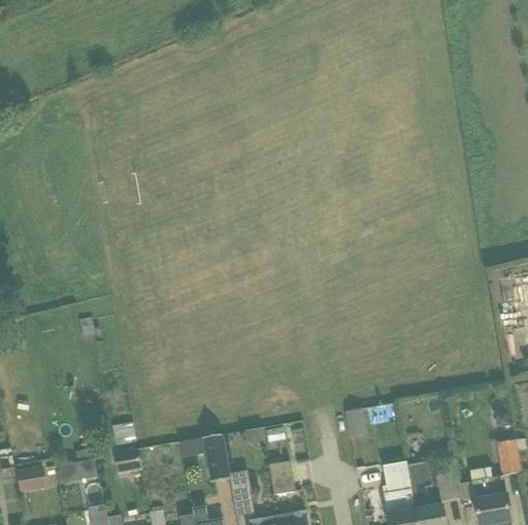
[(92,317),(80,318),(81,336),(100,334),(99,326),(93,327),(92,317)]
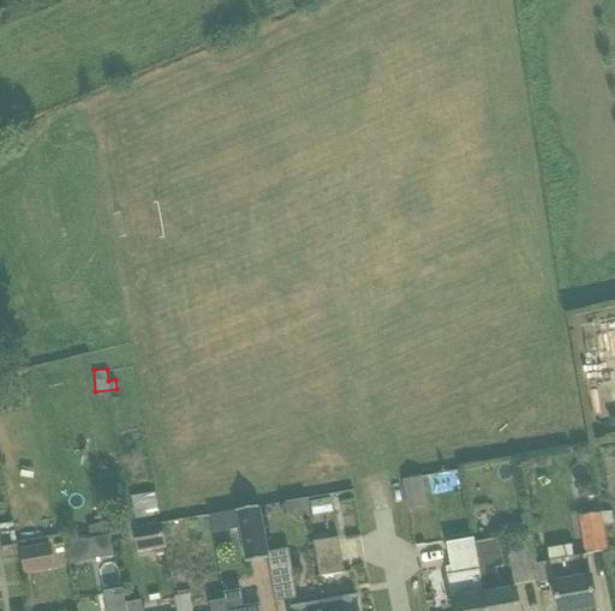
[(418,472),(402,475),(408,504),(424,501),(418,472)]
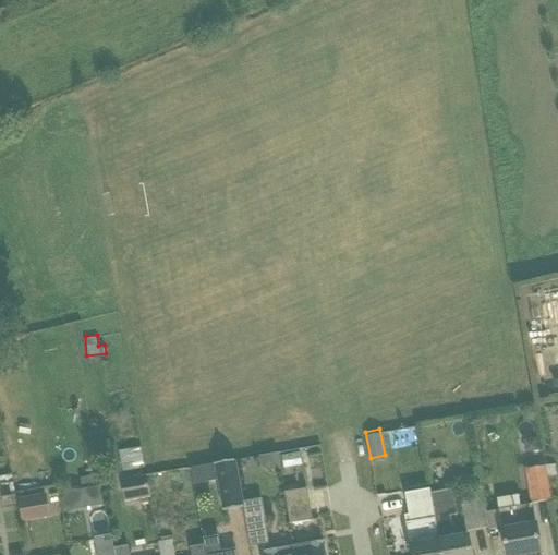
[(536,435),(523,437),(525,450),(540,448),(536,435)]
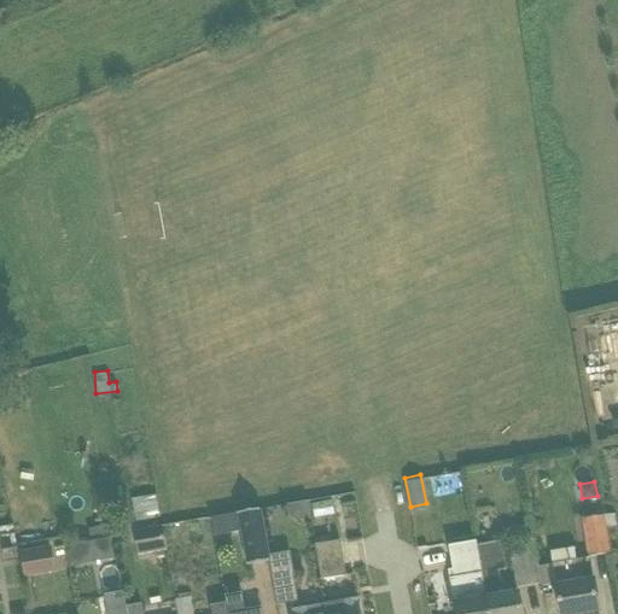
[(157,502),(133,507),(136,521),(159,515),(157,502)]
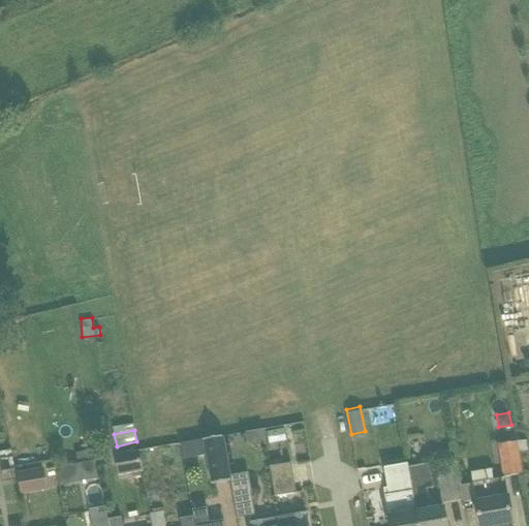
[(204,437),(180,441),(183,457),(207,453),(212,483),(230,478),(229,473),(222,434),(204,437)]
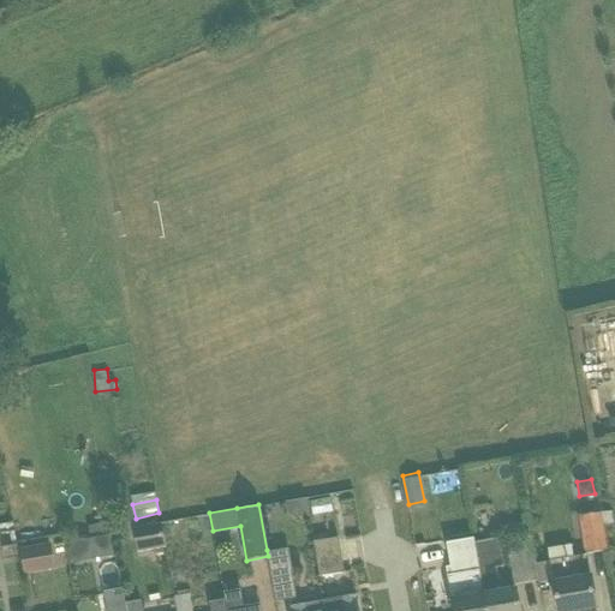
[(578,514),(584,552),(608,547),(601,510),(578,514)]
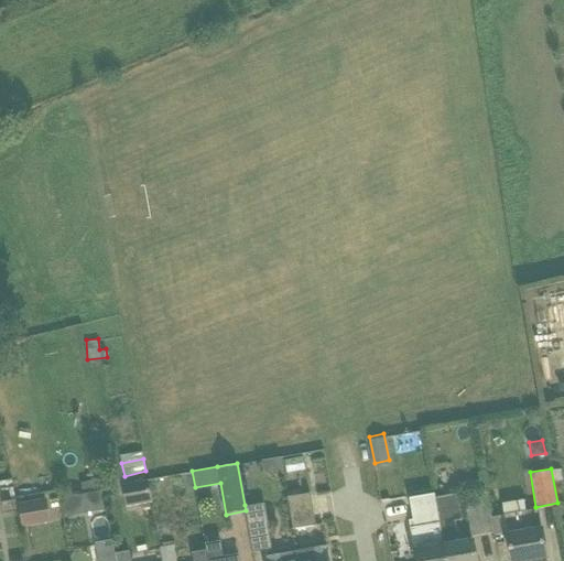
[(121,484),(126,505),(151,500),(148,479),(121,484)]
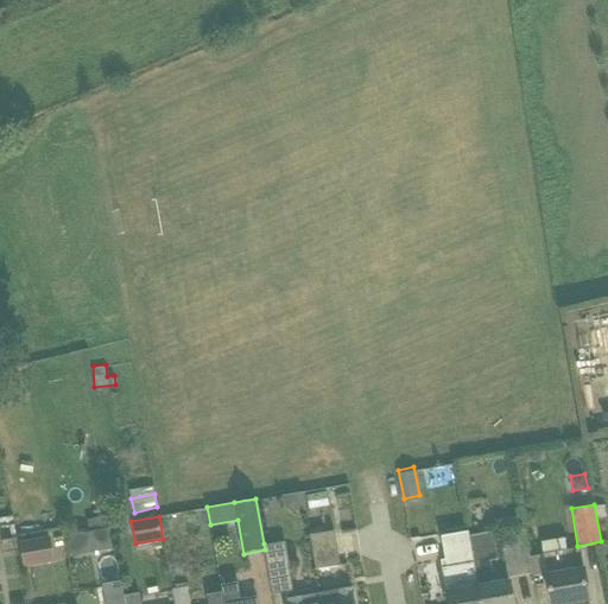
[(73,552),(109,547),(106,525),(69,529),(73,552)]
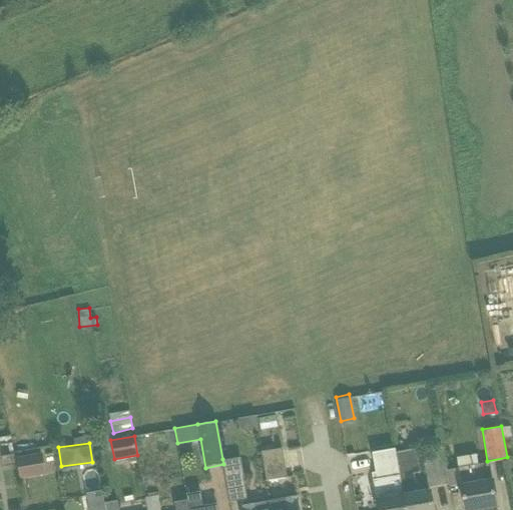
[(261,446),(267,479),(287,476),(282,448),(273,449),(272,444),(261,446)]
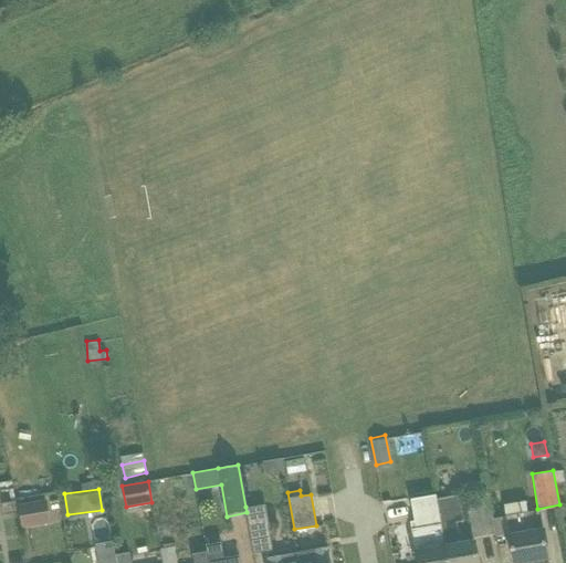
[(465,497),(464,497),(472,537),(494,532),(486,492),(465,497)]
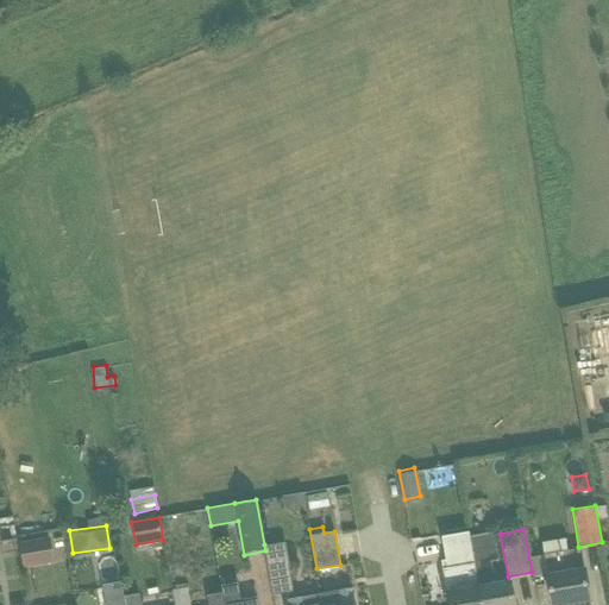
[(441,560),(450,604),(482,604),(477,581),(475,562),(470,540),(470,536),(469,531),(441,536),(446,559),(441,560)]
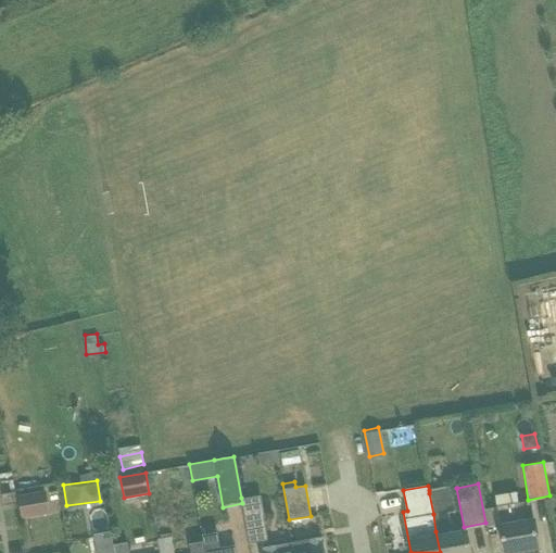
[(436,531),(440,552),(469,552),(466,531),(452,533),(447,512),(455,511),(451,486),(429,490),(429,493),(433,514),(436,531)]
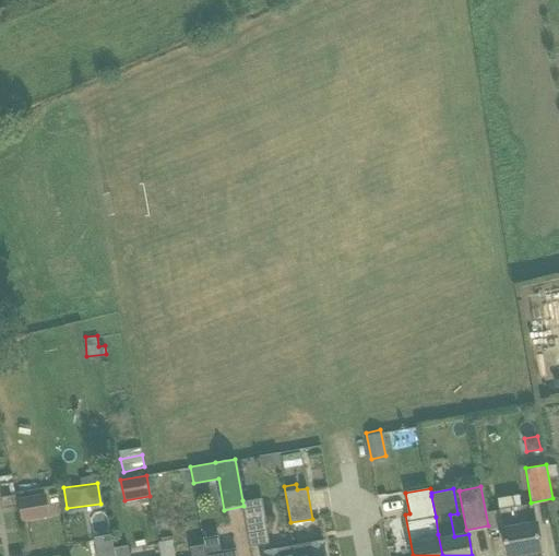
[(46,492),(19,496),(22,520),(25,520),(36,518),(35,512),(49,510),(46,492)]
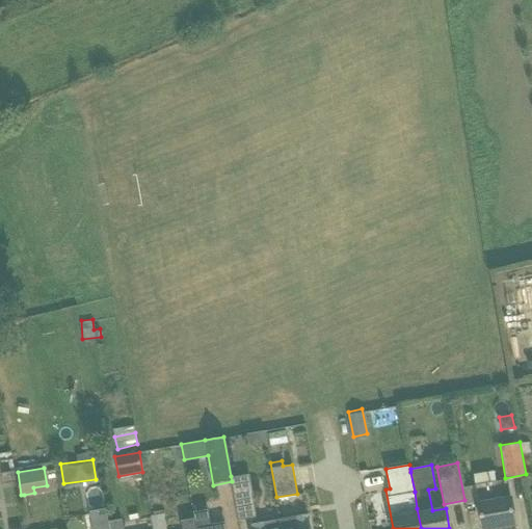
[(249,473),(231,476),(232,481),(238,519),(257,516),(249,473)]
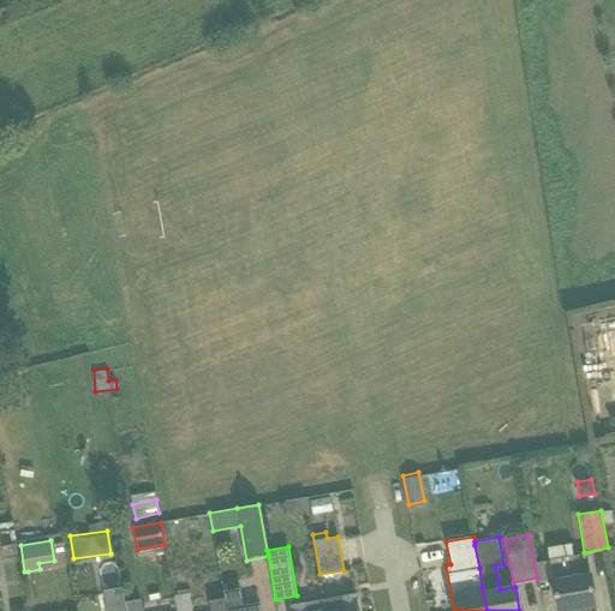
[(553,581),(557,610),(561,610),(596,605),(591,575),(589,575),(585,552),(549,558),(553,581)]
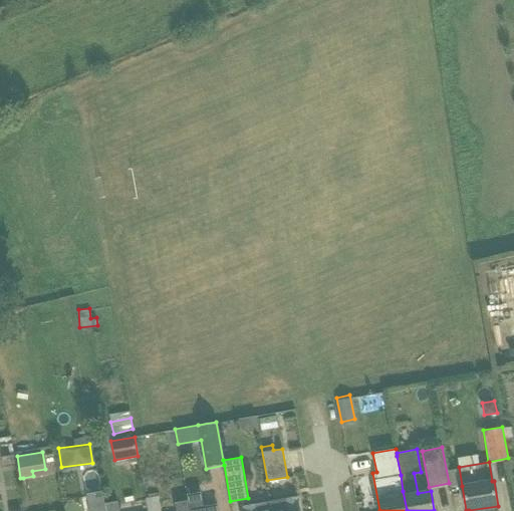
[(106,510),(105,503),(102,490),(86,493),(89,510),(106,510)]
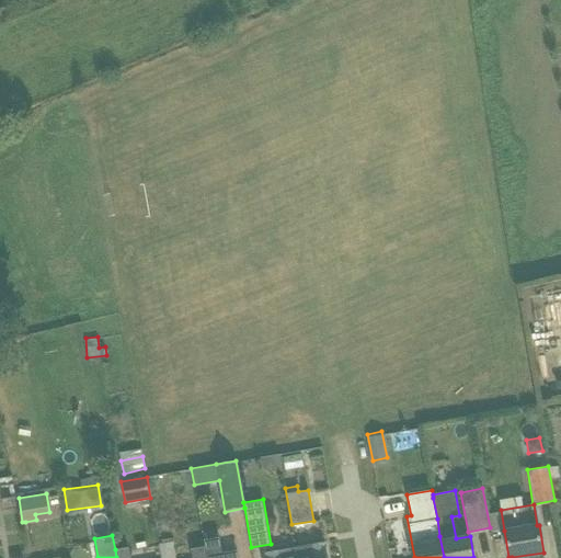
[(205,547),(207,557),(239,557),(238,549),(222,553),(219,536),(204,538),(205,547)]
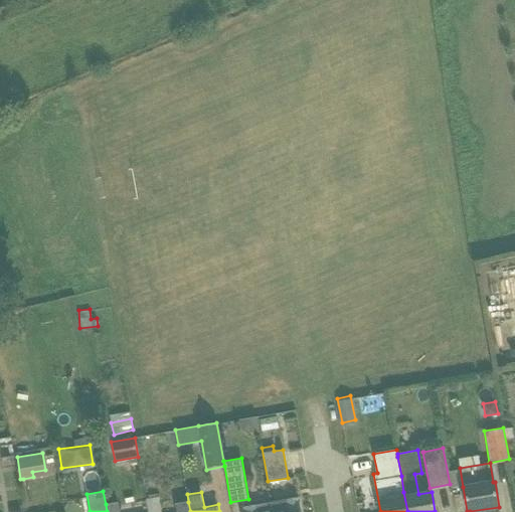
[(160,511),(158,496),(145,498),(147,511),(160,511)]
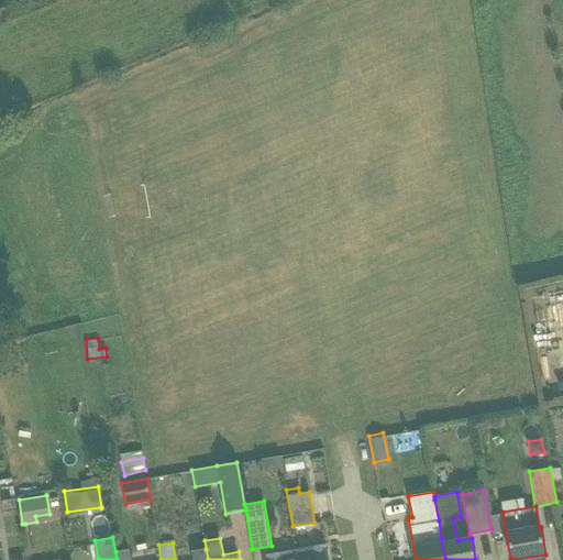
[(297,559),(329,559),(327,542),(311,546),(296,548),(297,559)]
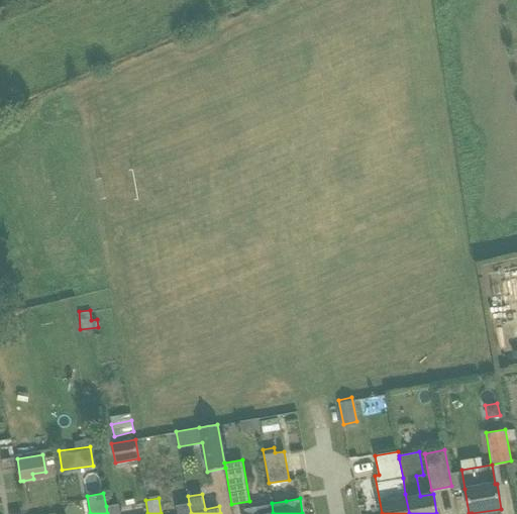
[(106,506),(107,513),(119,513),(118,503),(106,506)]
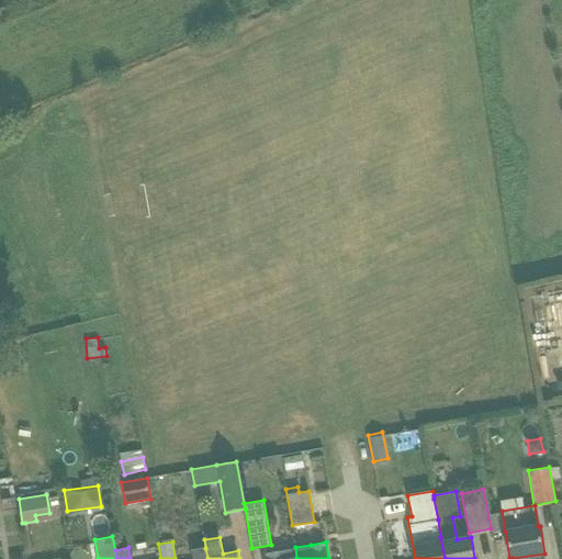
[(266,552),(267,558),(296,558),(295,547),(266,552)]
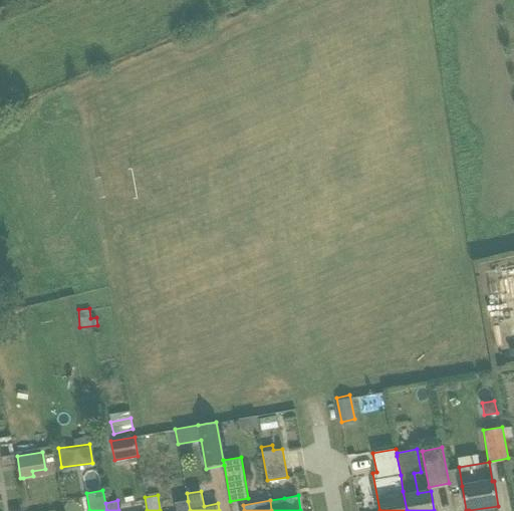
[(190,510),(188,501),(176,503),(177,510),(190,510)]
